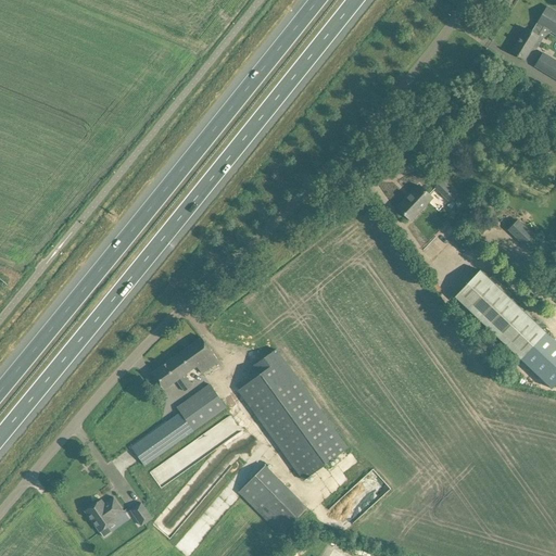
[(555,34),(555,11),(547,7),(538,23),(532,33),(526,28),(517,43),(513,52),(525,60),(529,51),(532,47),(536,50),(543,39),(539,36),(538,36),(544,26),(552,32),(555,34)]
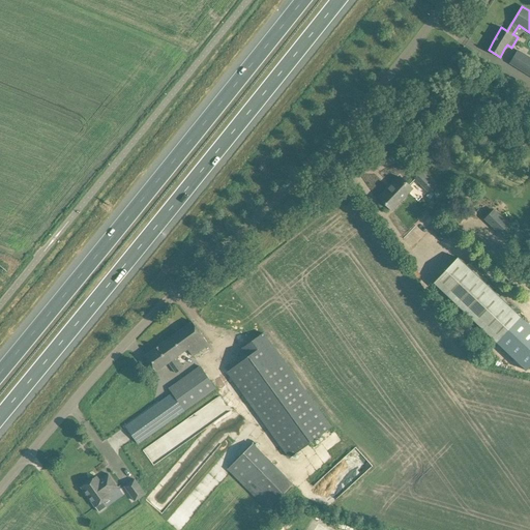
[(529,57),(526,56),(519,68),(529,75),(529,57)]
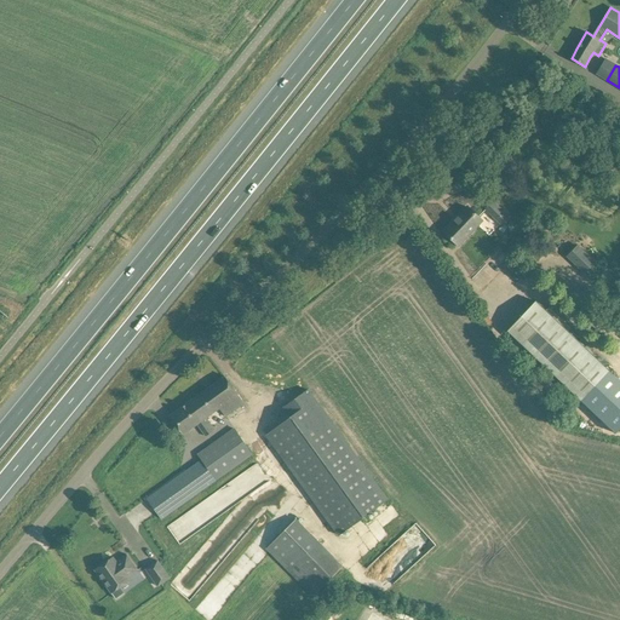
[(500,208),(494,202),(493,201),(486,210),(504,227),(506,224),(511,219),(510,218),(500,208)]
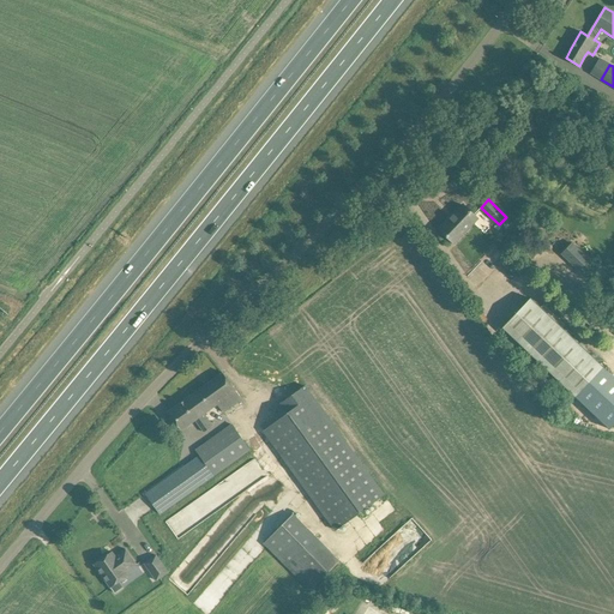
[(463,205),(440,230),(453,242),(477,218),(463,205)]
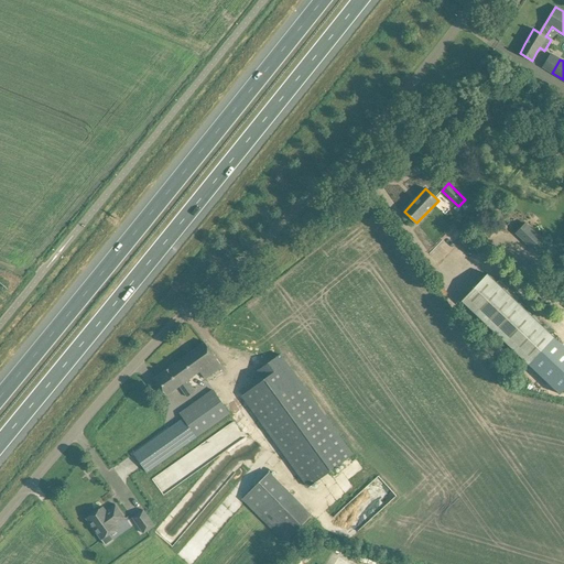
[(525,224),(517,234),(532,248),(541,238),(525,224)]
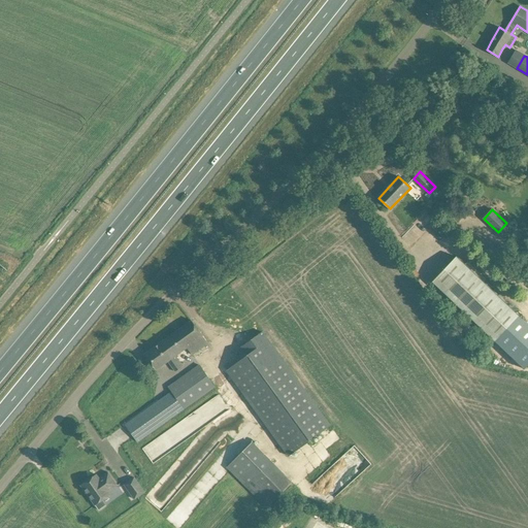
[(456,257),(432,282),(524,369),(527,364),(527,324),(464,264),(456,257)]
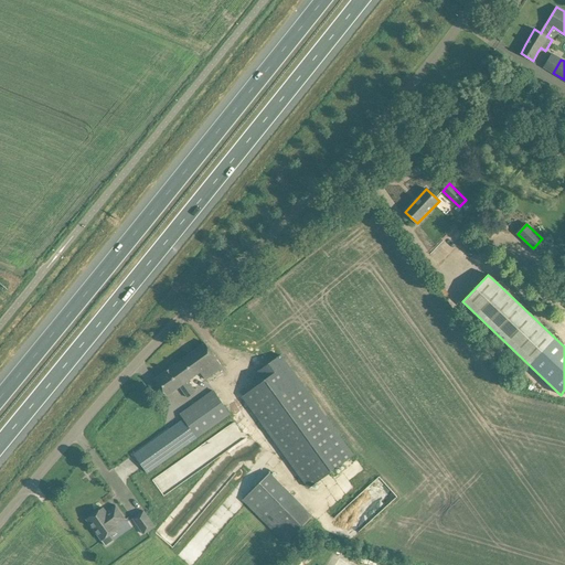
[(223,368),(205,342),(155,380),(167,396),(180,386),(188,397),(196,392),(188,381),(200,372),(205,380),(223,368)]
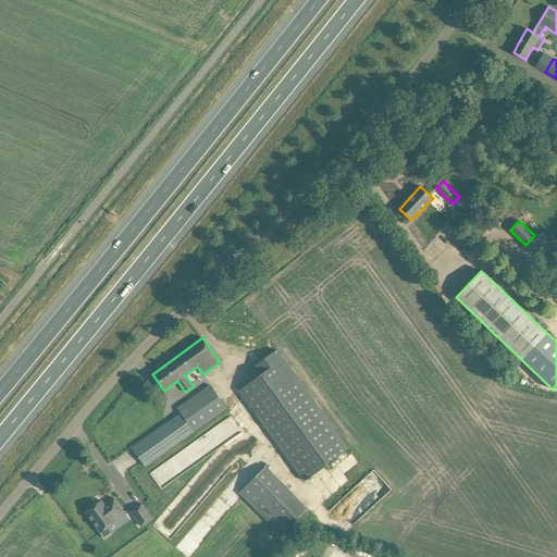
[(239,391),(306,481),(349,449),(276,350),(254,367),(260,375),(239,391)]
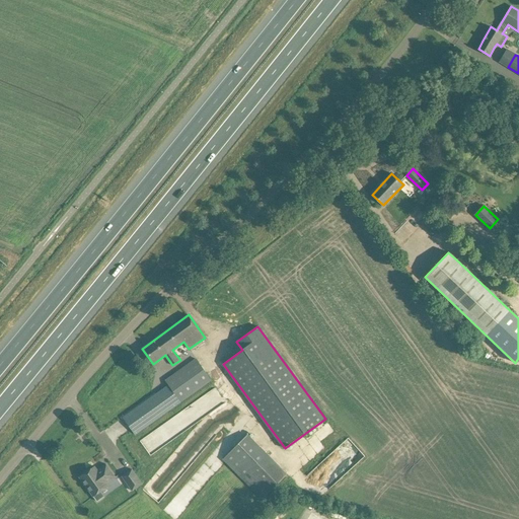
[(212,380),(196,359),(165,380),(169,385),(124,418),(136,435),(181,402),(212,380)]
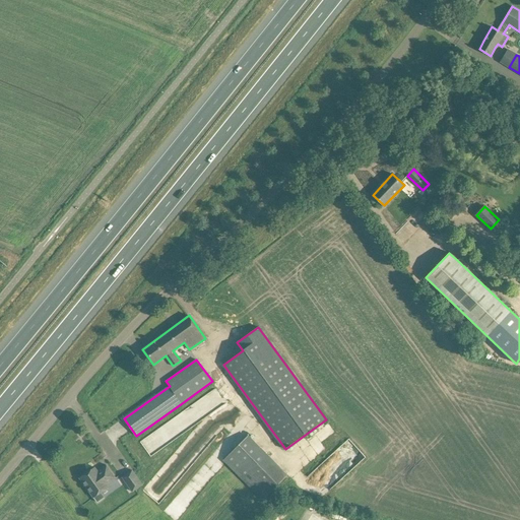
[(248,436),(223,460),(263,500),(287,475),(248,436)]
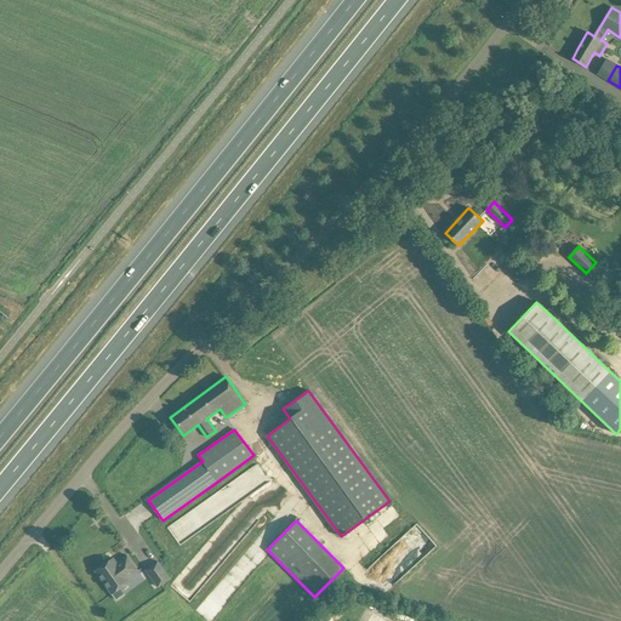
[(113,558),(95,570),(102,580),(112,594),(117,600),(125,593),(144,580),(134,565),(127,556),(117,563),(113,558)]
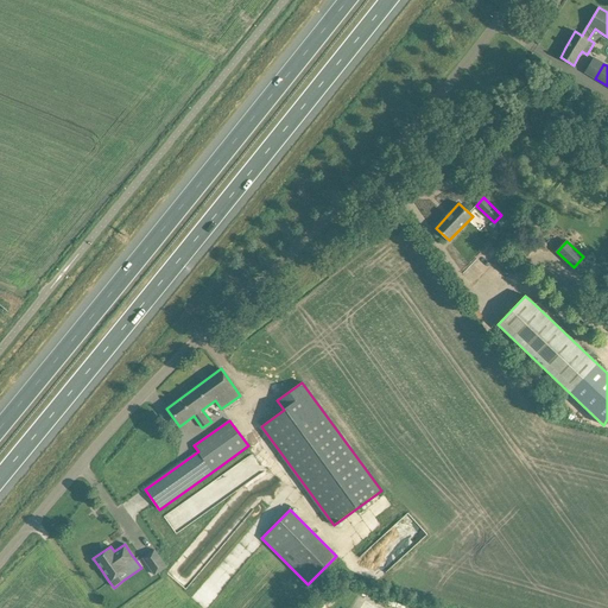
[(143,558),(156,576),(168,568),(156,550),(143,558)]
